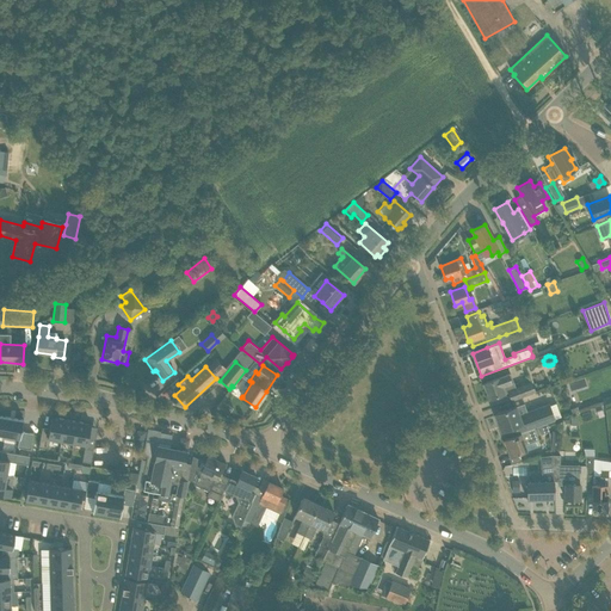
[(508,392),(512,401),(535,393),(530,382),(514,388),(510,374),(507,375),(483,383),(489,399),(508,392)]
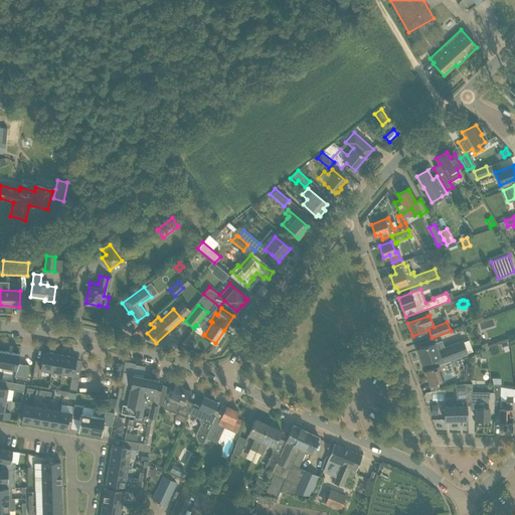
[(435,343),(433,343),(417,349),(422,363),(430,361),(432,367),(438,365),(450,360),(453,359),(461,356),(467,354),(463,341),(448,347),(449,348),(438,352),(435,343)]
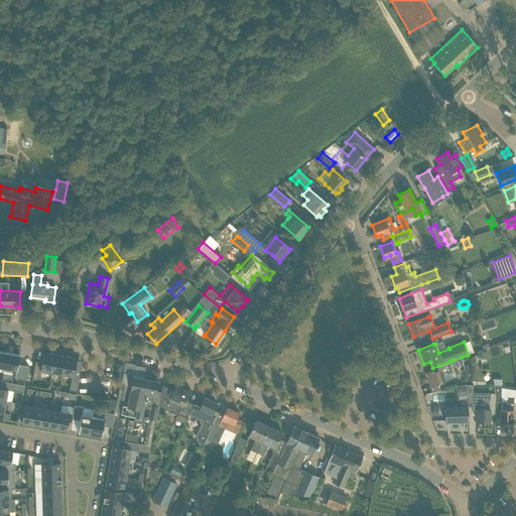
[(18,364),(19,355),(0,351),(0,367),(16,370),(14,378),(25,380),(28,366),(18,364)]
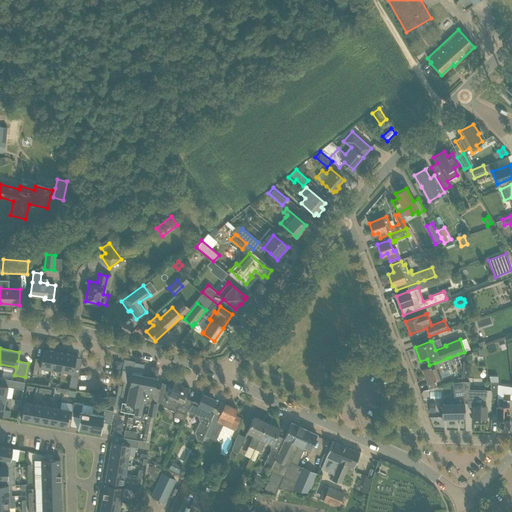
[(43,349),(41,359),(35,358),(32,375),(40,376),(41,367),(51,369),(54,351),(43,349)]
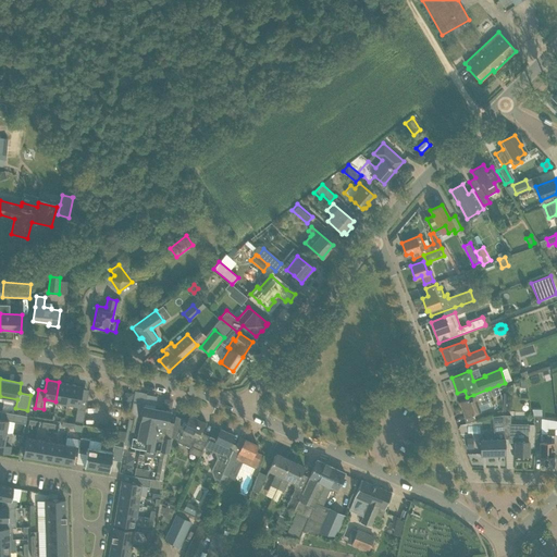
[(59,382),(56,401),(67,404),(71,384),(59,382)]
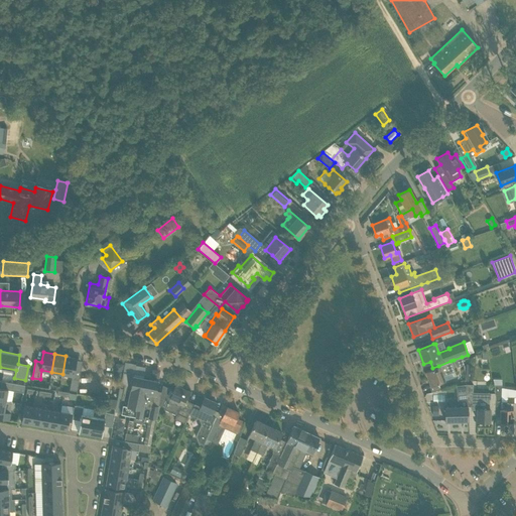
[(62,374),(74,376),(77,358),(66,356),(62,374)]
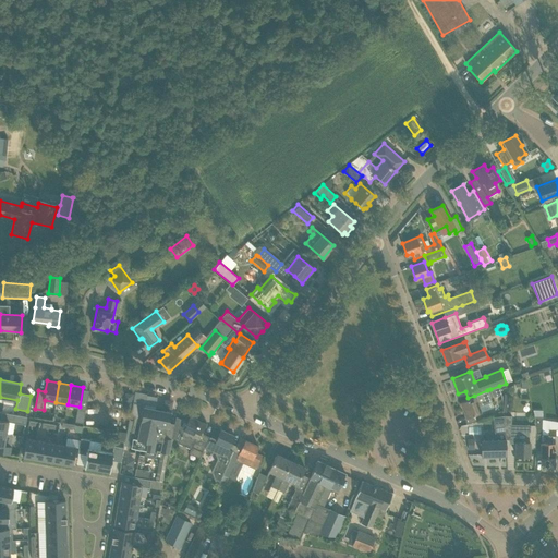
[(499,386),(490,389),(494,397),(500,393),(499,386)]
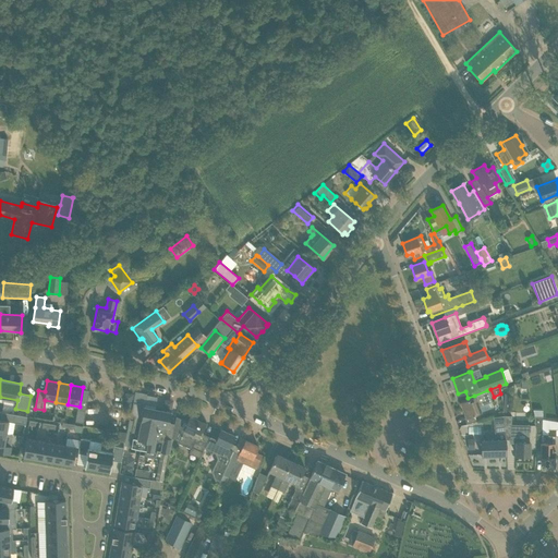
[(474,396),(460,401),(466,417),(481,412),(478,407),(492,401),(487,390),(474,396)]
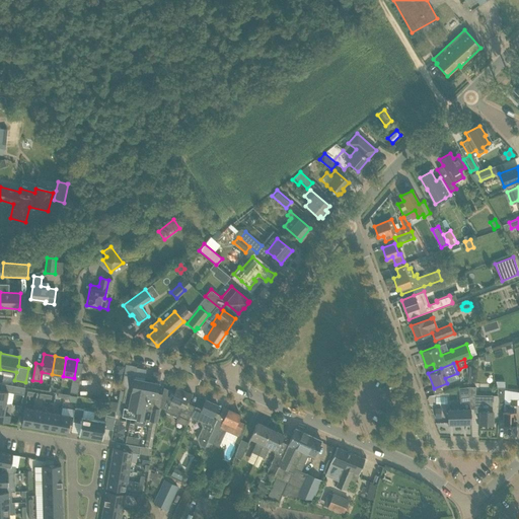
[(150,381),(159,383),(160,373),(126,364),(122,386),(125,387),(132,388),(134,378),(144,380),(145,377),(150,378),(150,381)]
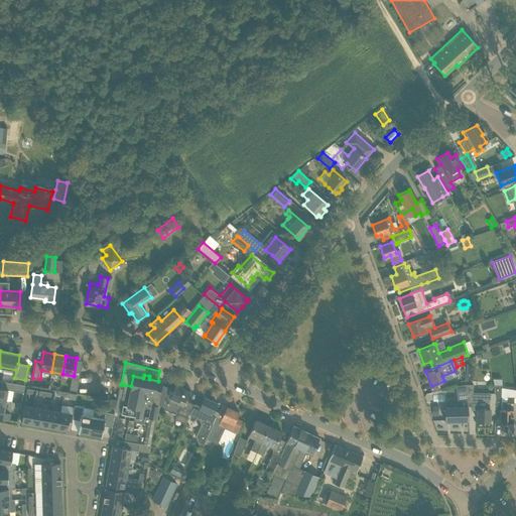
[(332,382),(336,382),(341,384),(343,377),(334,374),(332,382)]
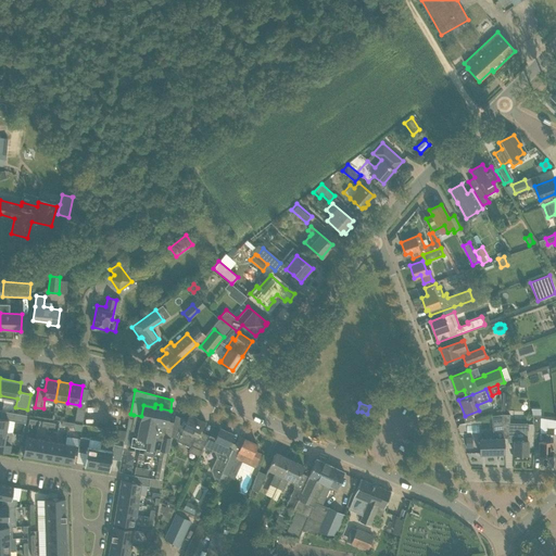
[(161,405),(155,404),(154,407),(143,405),(141,416),(134,415),(127,445),(151,450),(155,431),(165,433),(166,426),(167,426),(171,411),(161,408),(161,405)]
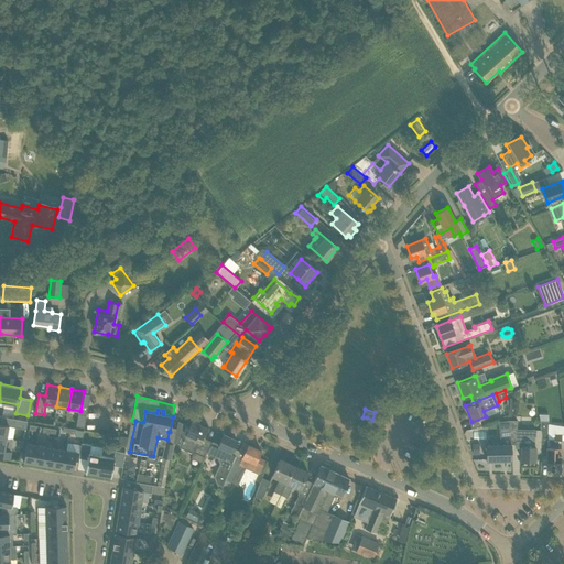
[(0,436),(6,438),(9,425),(25,429),(26,421),(1,416),(0,422),(0,436)]
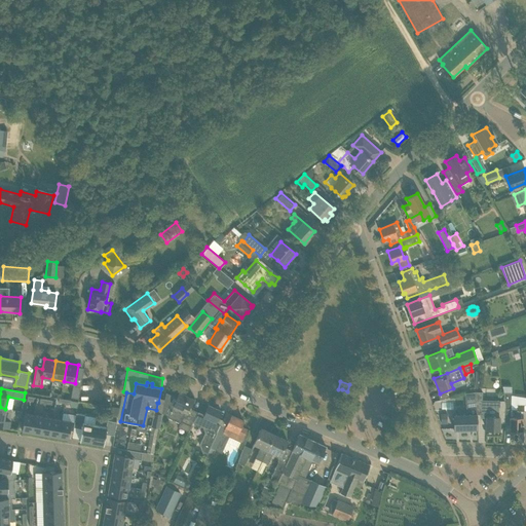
[(180,423),(178,427),(188,431),(190,425),(190,426),(197,412),(190,408),(193,399),(179,392),(167,417),(180,423)]
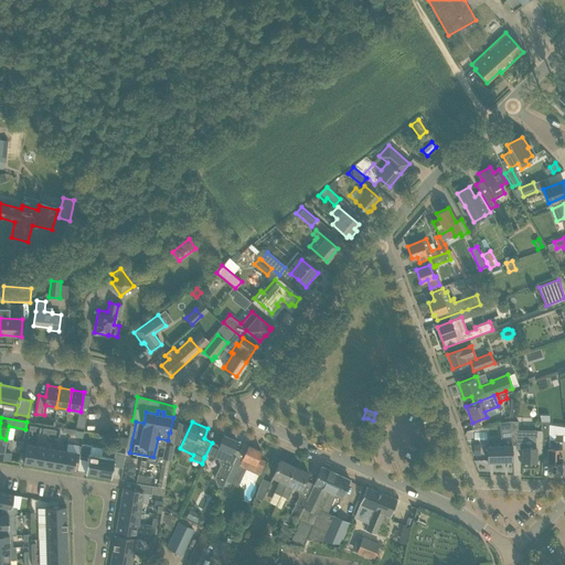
[(500,446),(487,446),(487,461),(504,460),(512,460),(512,449),(512,446),(510,446),(509,422),(498,423),(500,446)]
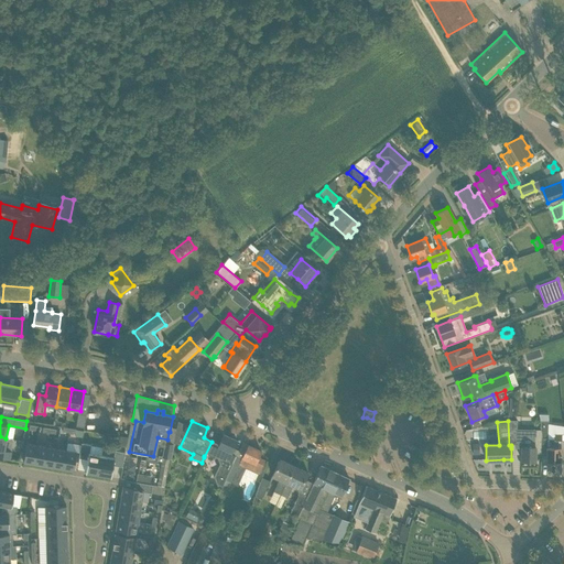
[(523,430),(517,430),(517,421),(509,421),(511,444),(516,445),(514,447),(522,447),(521,461),(534,462),(535,452),(541,452),(541,445),(541,436),(540,430),(540,431),(534,430),(533,430),(533,435),(522,435),(523,430)]
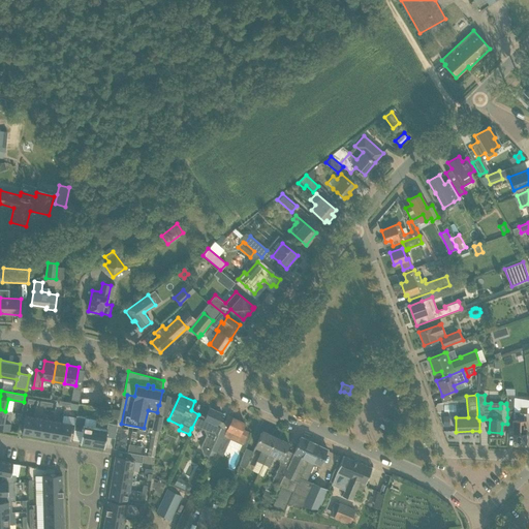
[(507,409),(507,417),(512,417),(512,433),(525,434),(526,421),(524,421),(524,414),(526,414),(526,406),(520,406),(520,412),(514,412),(514,395),(507,395),(507,409)]
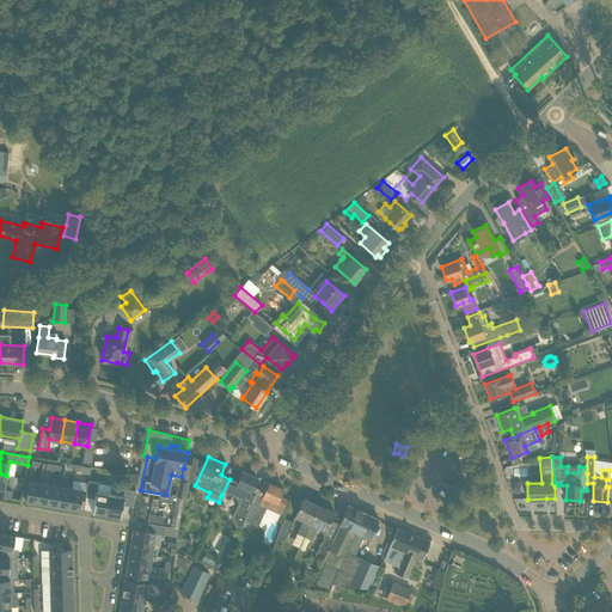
[(238,516),(244,519),(244,520),(256,495),(250,493),(257,477),(243,471),(237,483),(230,481),(226,489),(246,499),(245,502),(238,516)]
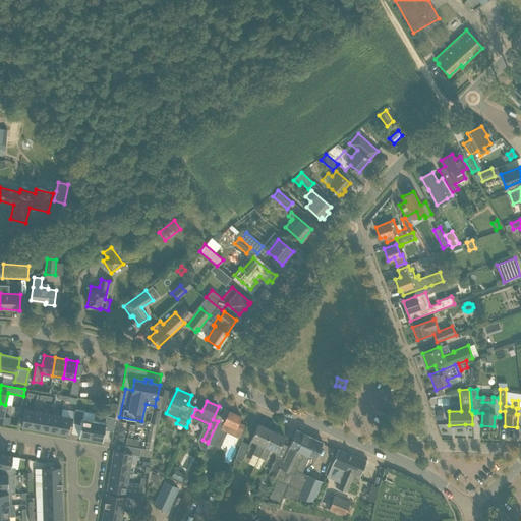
[(0,422),(8,424),(10,417),(3,416),(5,405),(0,403),(0,422)]
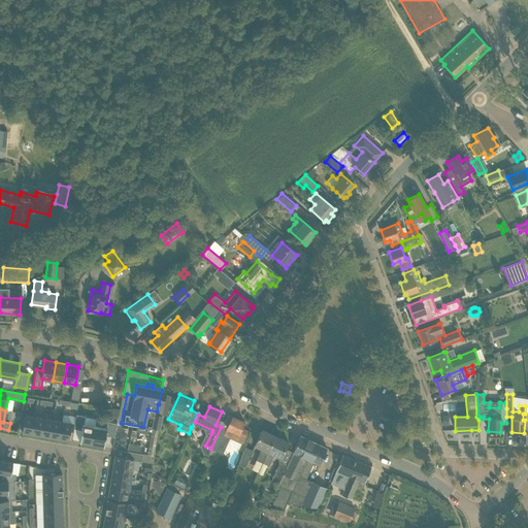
[(146,454),(153,455),(161,415),(155,414),(146,454)]
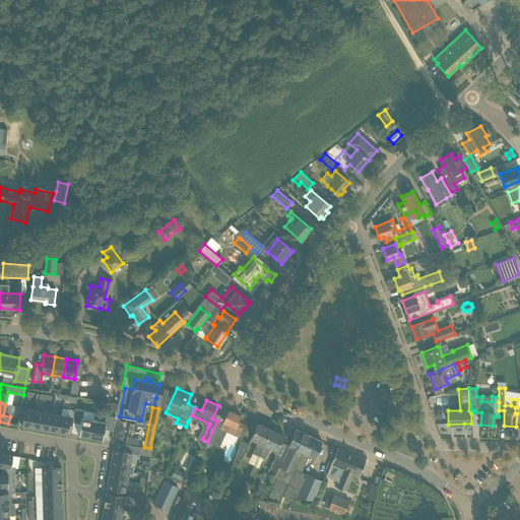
[(34,410),(24,408),(21,426),(30,428),(34,410)]
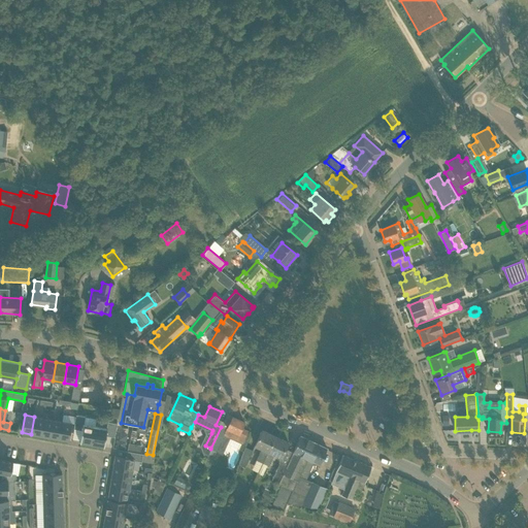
[(73,429),(81,430),(79,442),(92,444),(95,426),(83,424),(84,417),(75,415),(73,429)]
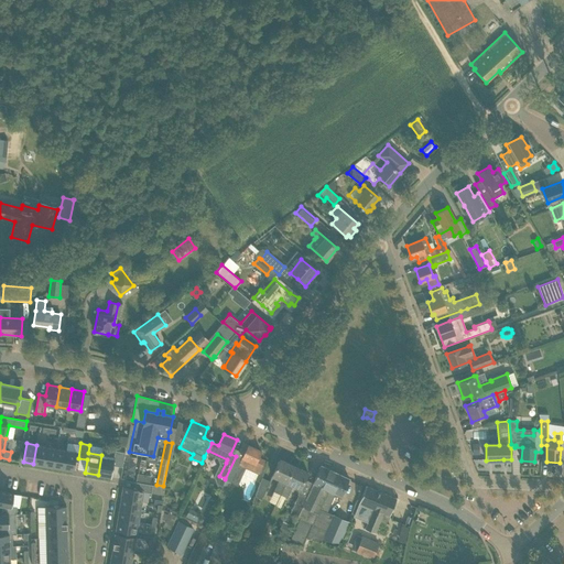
[(36,445),(33,464),(43,465),(46,446),(36,445)]
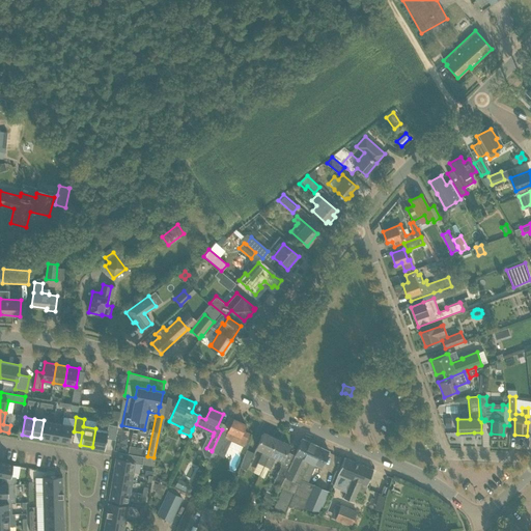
[(244,445),(249,434),(243,430),(246,424),(233,419),(228,428),(227,431),(222,429),(212,451),(212,450),(208,456),(204,467),(211,469),(215,459),(222,443),(228,446),(231,440),(244,445)]
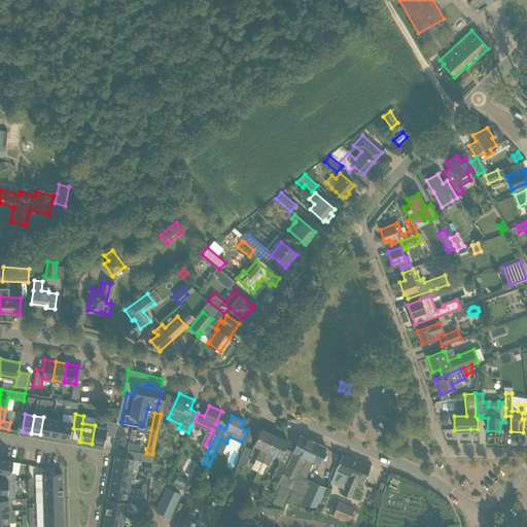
[(40,434),(49,436),(53,419),(43,417),(40,434)]
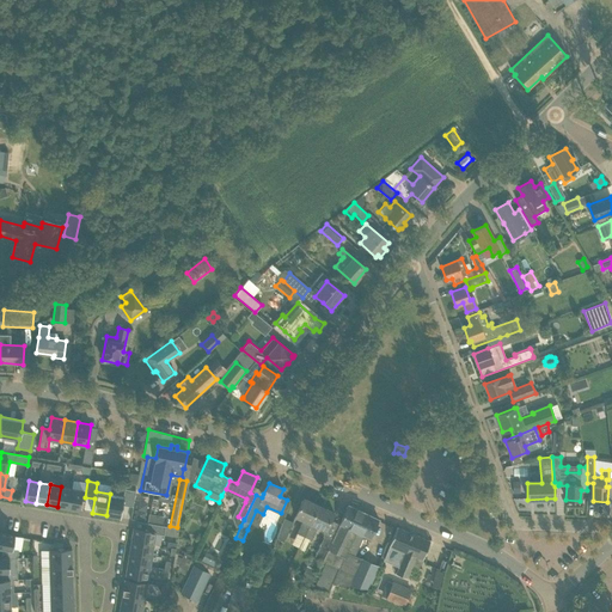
[(57,507),(68,509),(72,488),(61,487),(57,507)]
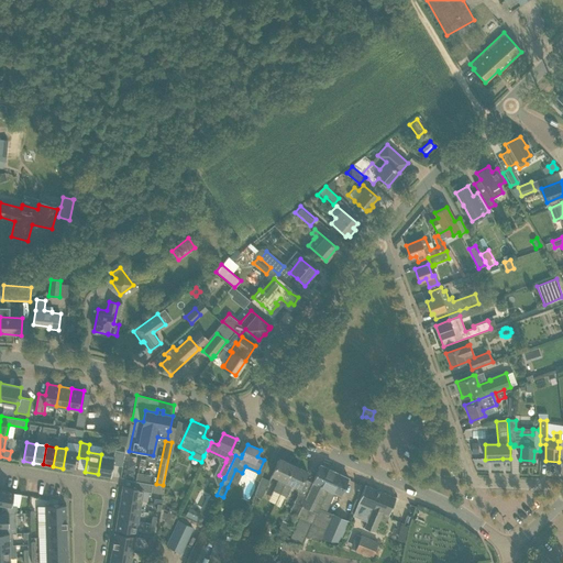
[(76,451),(66,449),(63,468),(73,470),(76,451)]
